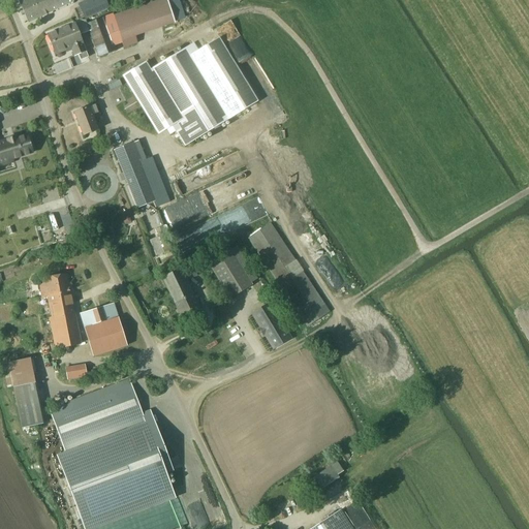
[(29,23),(50,12),(43,0),(19,0),(29,23)]
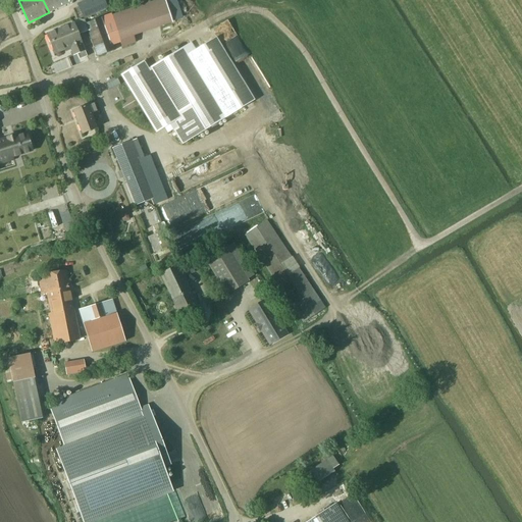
[(43,0),(49,12),(72,2),(71,0),(43,0)]
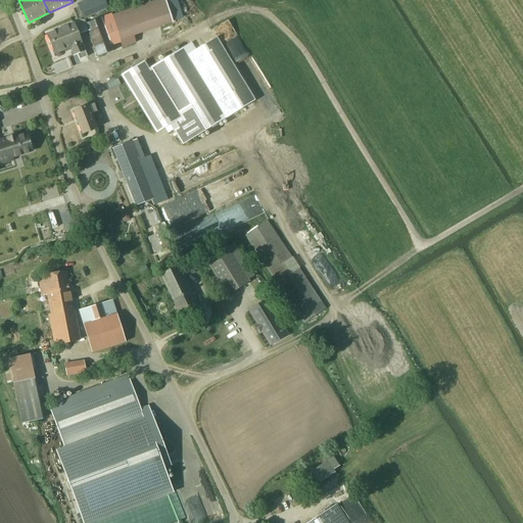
[(85,19),(108,9),(103,0),(87,0),(79,4),(85,19)]
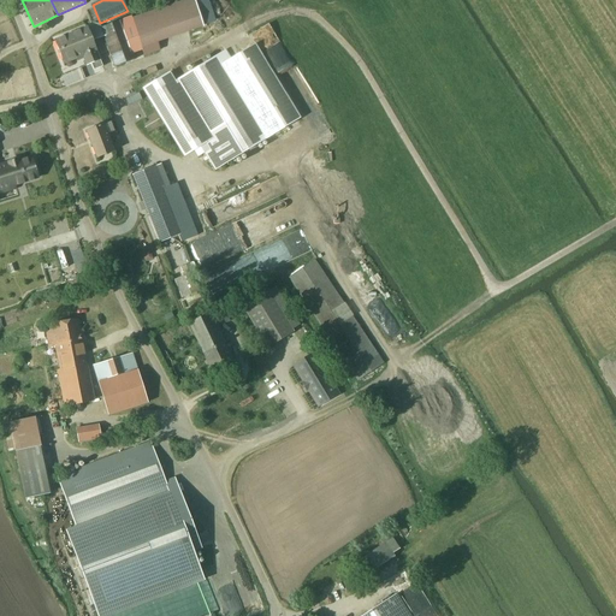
[(157,43),(203,28),(194,0),(184,0),(131,18),(143,55),(159,51),(157,43)]
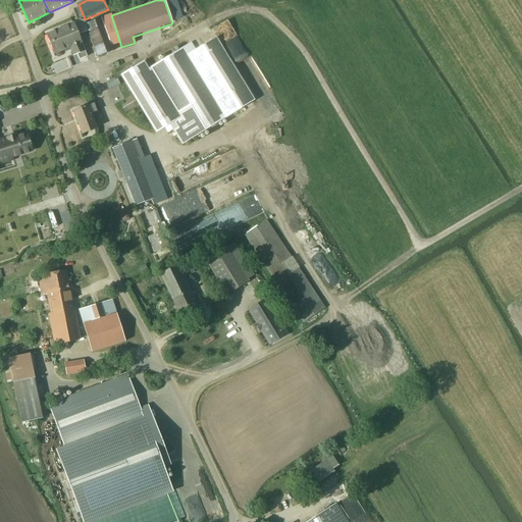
[(104,16),(86,23),(98,56),(115,49),(113,44),(115,43),(104,16)]
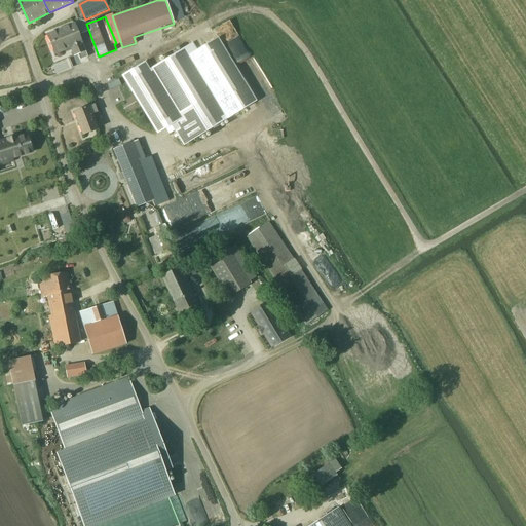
[(73,24),(46,34),(54,53),(70,47),(74,57),(77,54),(79,61),(87,58),(79,35),(88,31),(86,24),(85,21),(80,21),(73,23),(73,24)]
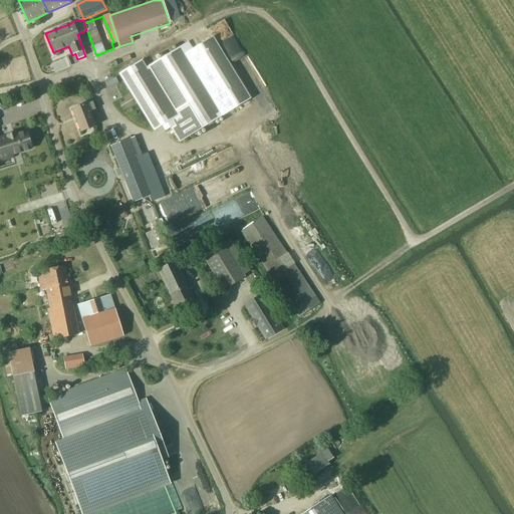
[(137,62),(118,73),(154,131),(162,125),(165,131),(170,126),(179,142),(183,139),(230,110),(248,99),(250,98),(218,44),(213,36),(192,49),(188,42),(142,70),(137,62)]
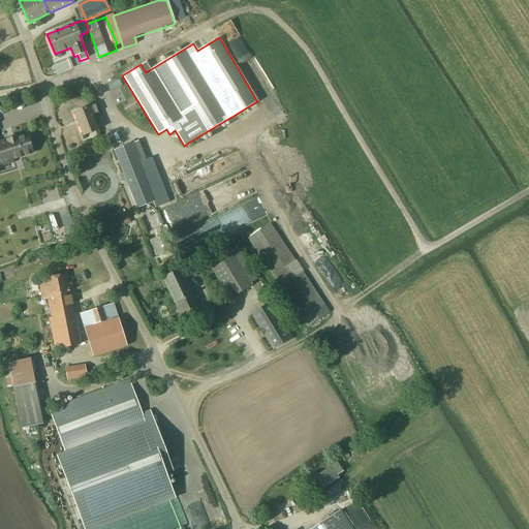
[(83,135),(97,129),(89,106),(73,113),(83,135)]
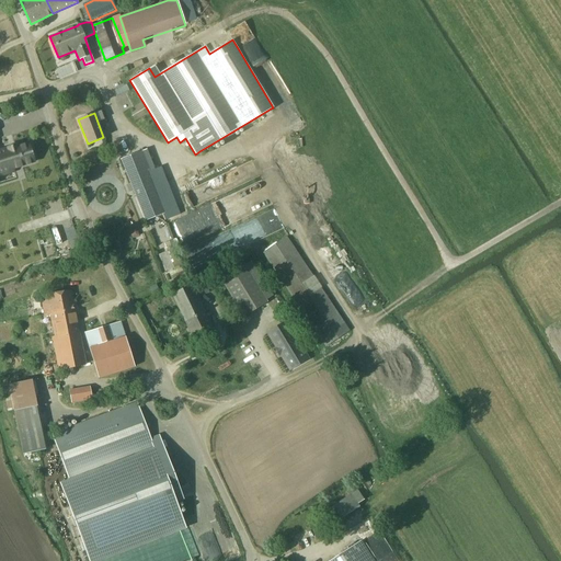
[(0,175),(14,172),(13,169),(34,162),(29,144),(18,147),(16,145),(7,148),(0,149),(0,175)]
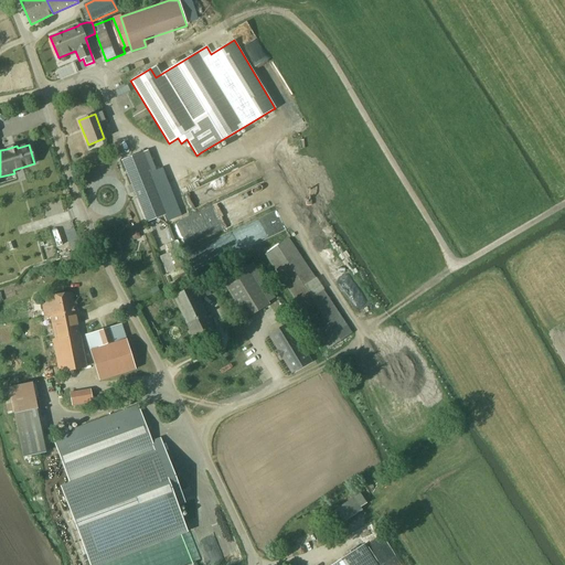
[(148,150),(139,153),(151,185),(160,181),(148,150)]
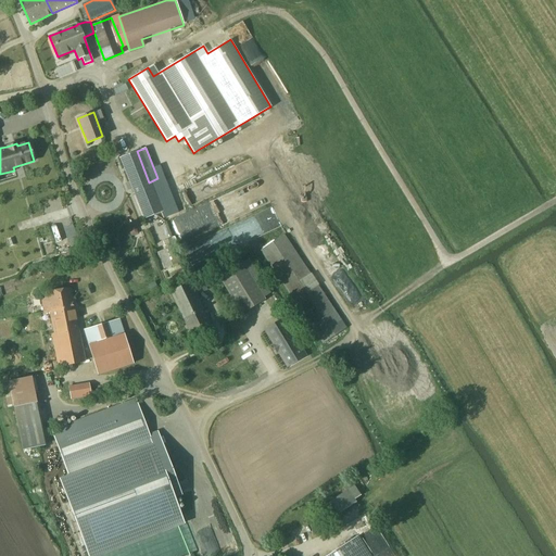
[(137,151),(121,158),(144,217),(161,211),(149,182),(137,151)]
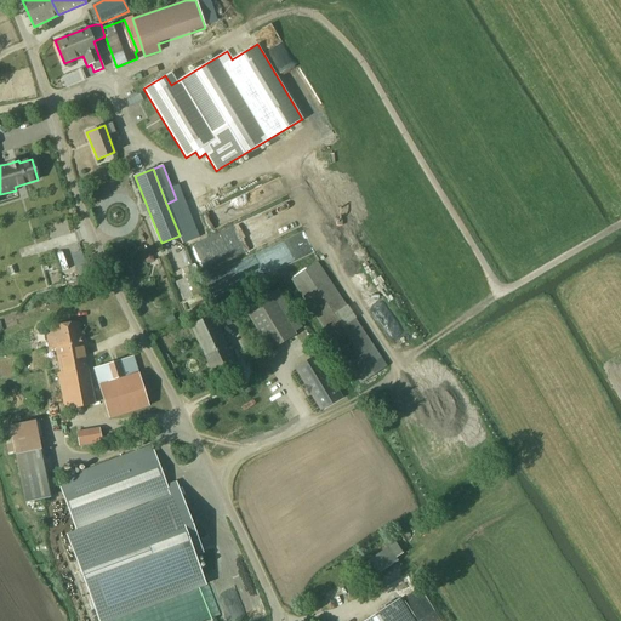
[(274,252),(340,349),(362,382),(386,366),(298,235),(274,252)]
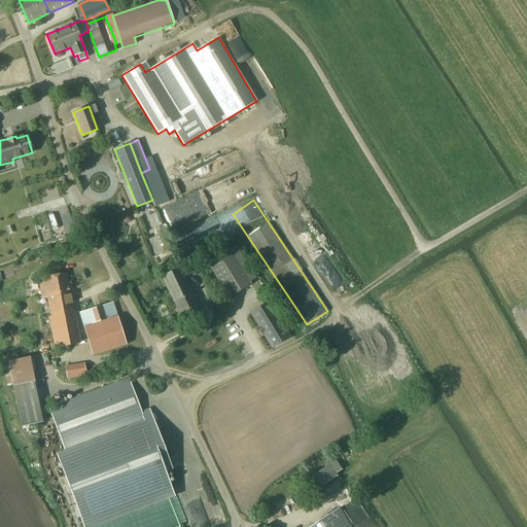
[(208,261),(230,296),(230,297),(251,284),(231,248),(208,261)]
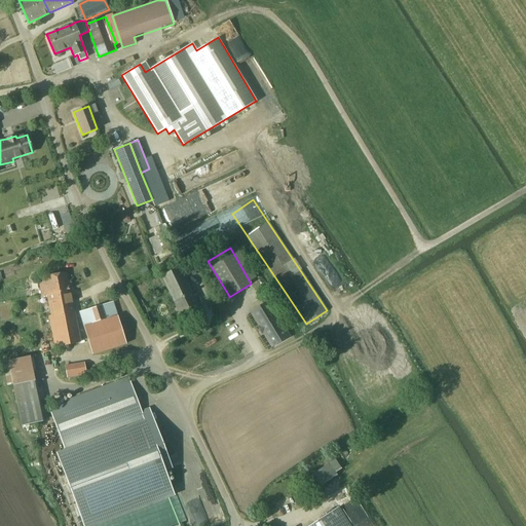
[(161,275),(172,296),(182,317),(199,309),(179,267),(161,275)]
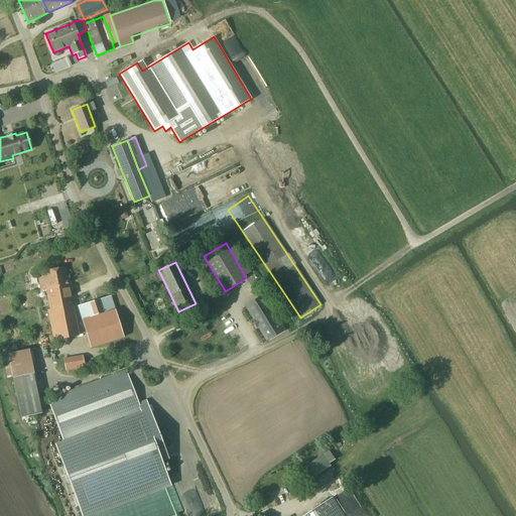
[(63,266),(36,271),(40,290),(46,289),(68,285),(63,266)]
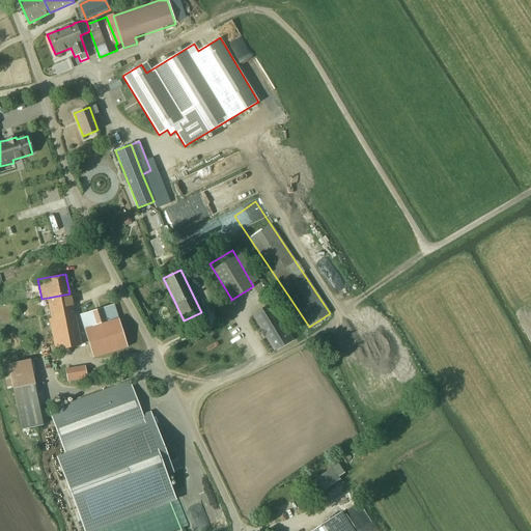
[(70,294),(48,298),(51,318),(49,319),(55,351),(81,345),(75,314),(74,314),(70,294)]
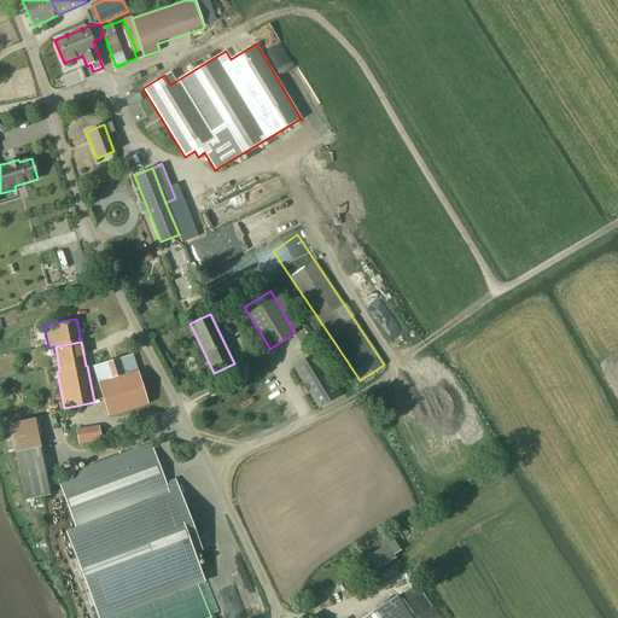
[(133,355),(93,367),(109,417),(147,404),(133,355)]
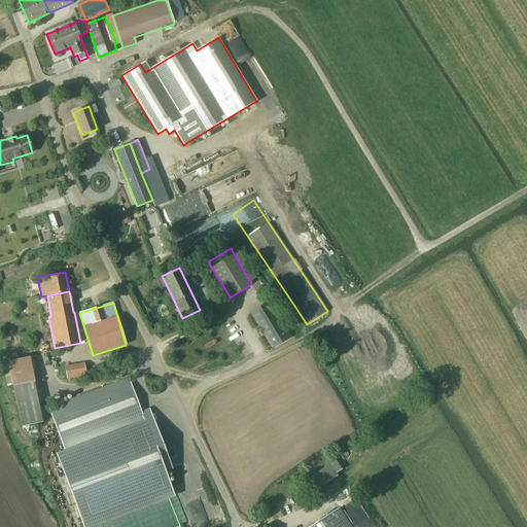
[(269,303),(251,313),(259,327),(258,328),(262,335),(264,334),(272,348),(289,338),(269,303)]
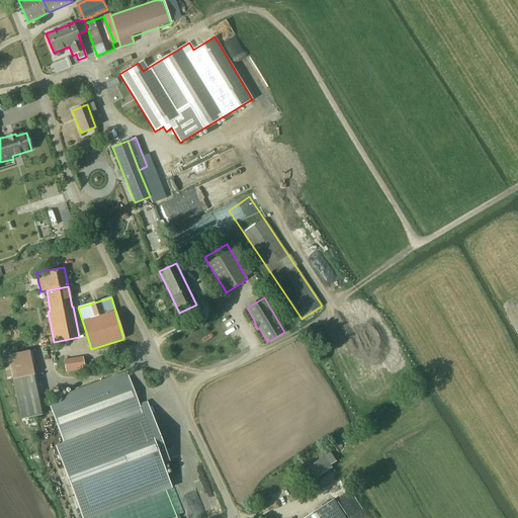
[(21,420),(32,417),(41,416),(32,375),(34,375),(29,351),(8,355),(21,420)]
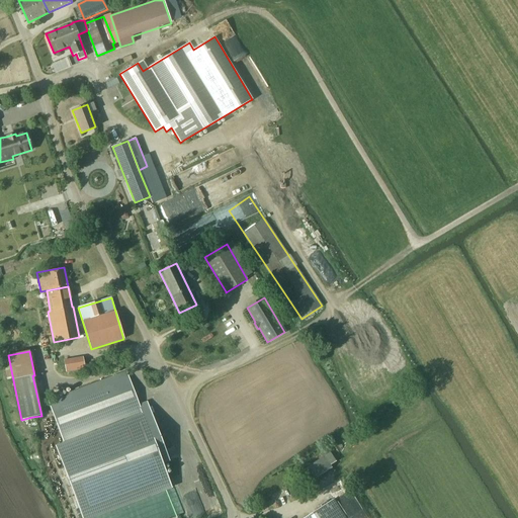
[(64,360),(65,364),(66,372),(75,371),(85,369),(83,357),(64,360)]
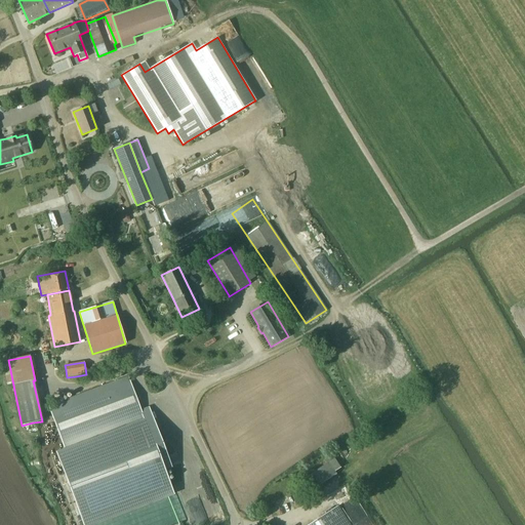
[(144,420),(140,411),(127,376),(49,405),(66,450),(144,420)]
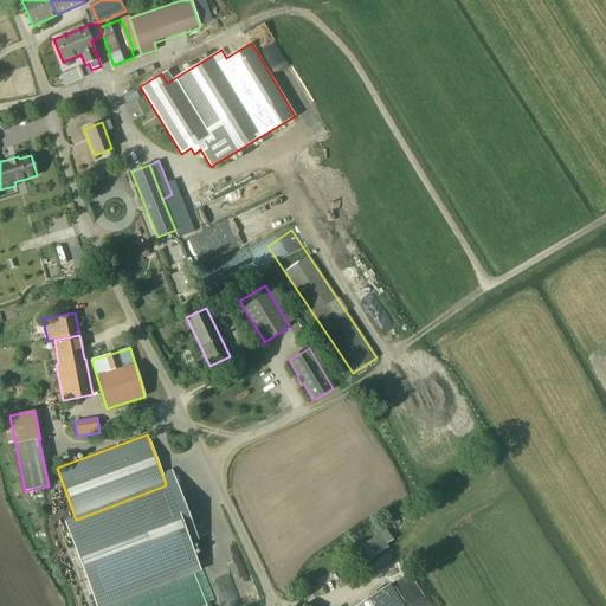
[(65,523),(96,605),(101,605),(199,569),(189,543),(198,540),(172,471),(162,475),(166,485),(76,520),(65,523)]
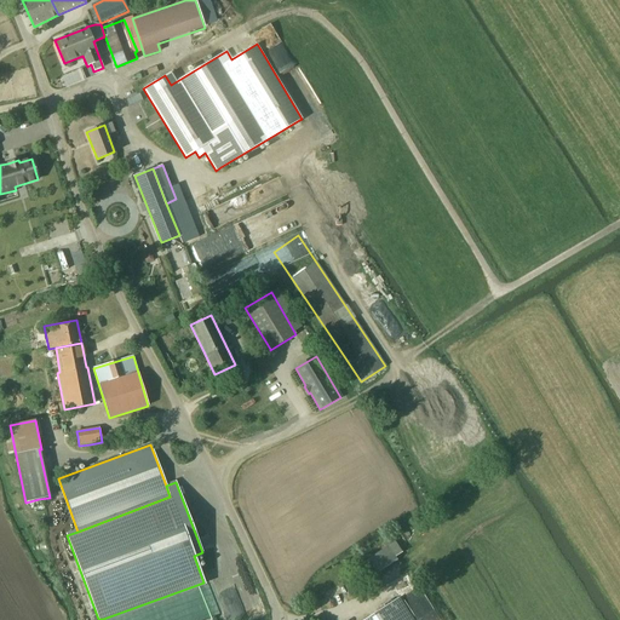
[(409,556),(399,539),(356,567),(366,584),(409,556)]
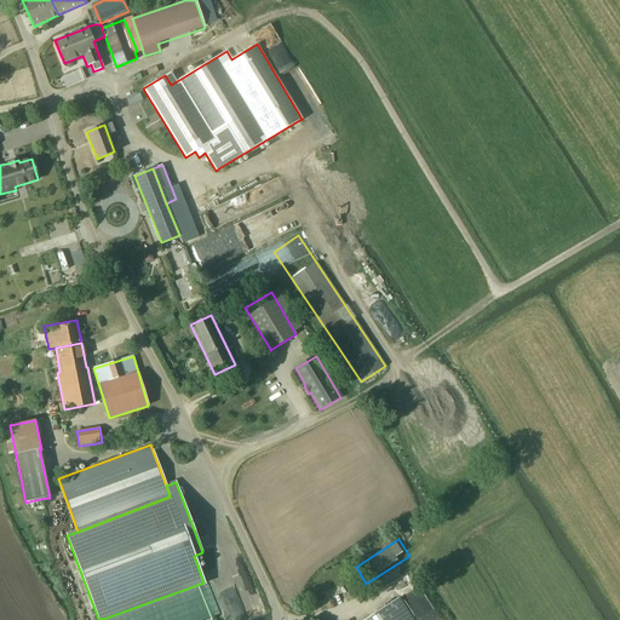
[(413,619),(399,598),(363,619),(413,619)]
